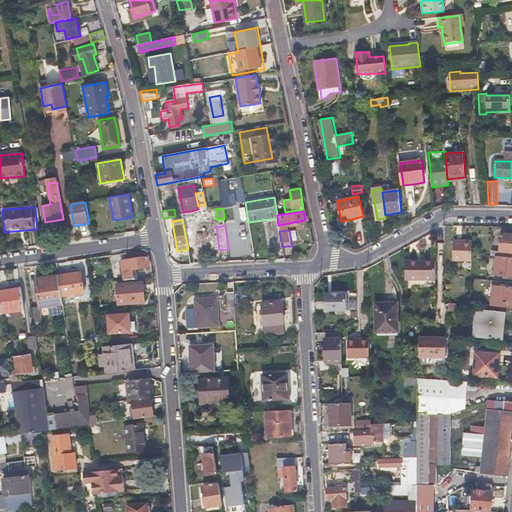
[(511,256),(511,234),(502,233),(499,251),(491,250),(490,255),(497,255),(511,256)]
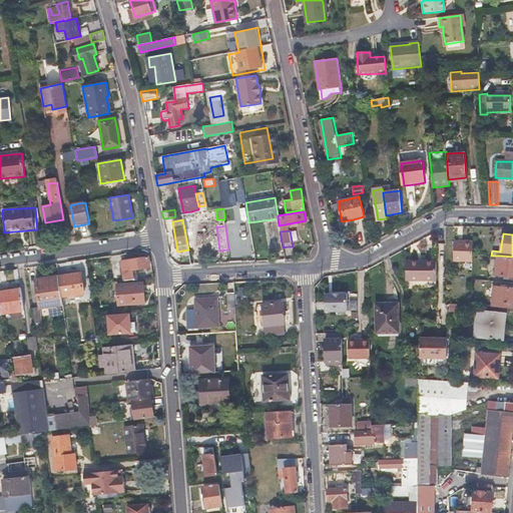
[(473,241),(454,240),(453,260),(473,261),(473,241)]
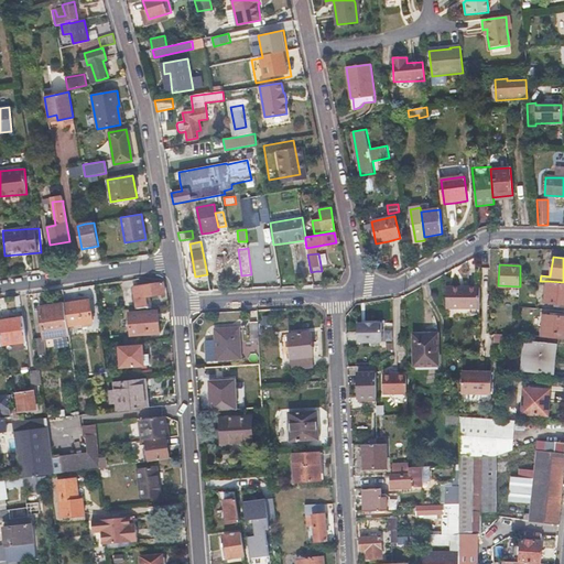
[(150,295),(158,294),(164,293),(162,281),(134,286),(138,308),(152,307),(150,295)]
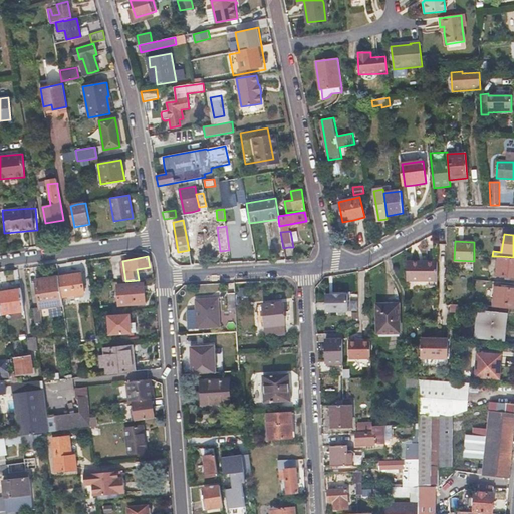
[(513,276),(513,257),(499,256),(497,275),(513,276)]
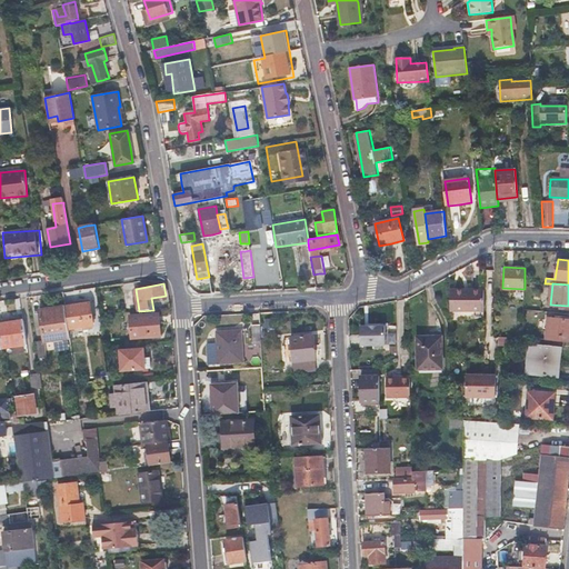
[(483,288),(455,289),(453,311),(483,310),(483,288)]
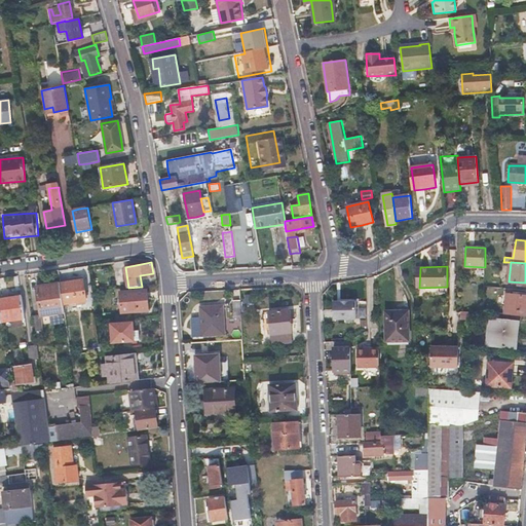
[(83,279),(60,284),(64,305),(86,301),(83,279)]
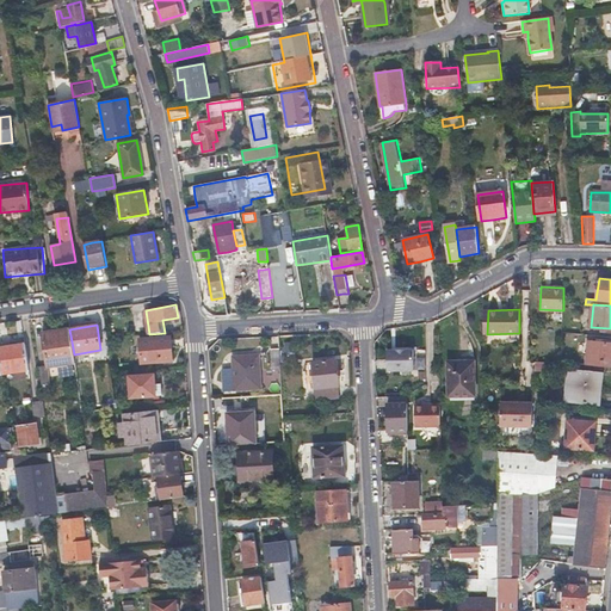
[(74,355),(69,329),(43,333),(48,365),(75,362),(74,355)]
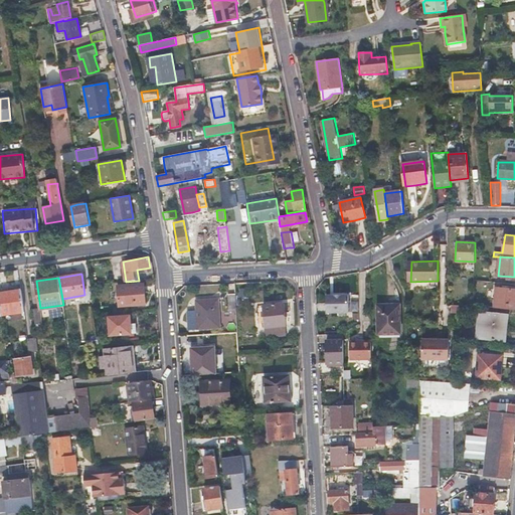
[(120,307),(128,307),(135,306),(135,303),(146,302),(145,285),(119,286),(120,307)]
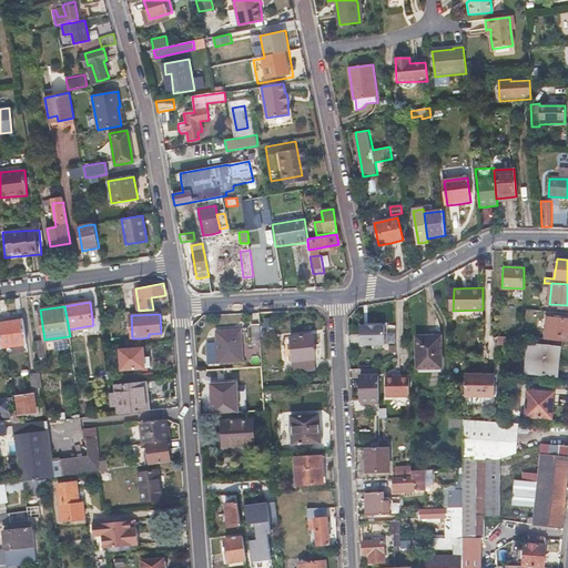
[(567,341),(567,317),(547,316),(544,338),(567,341)]
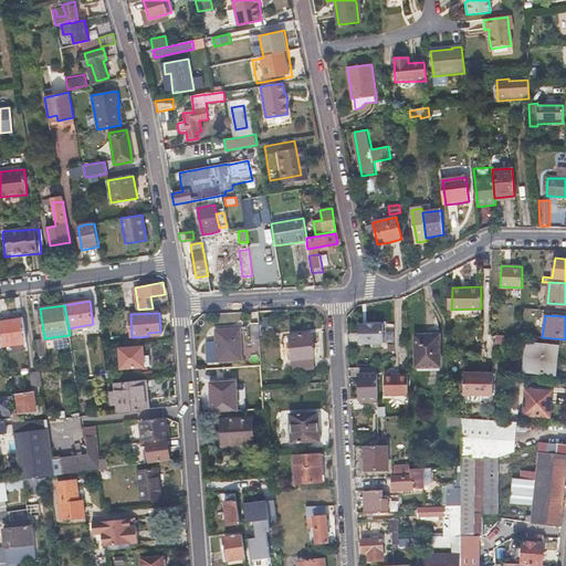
[(0,339),(1,347),(13,345),(27,342),(23,318),(0,322),(0,339)]
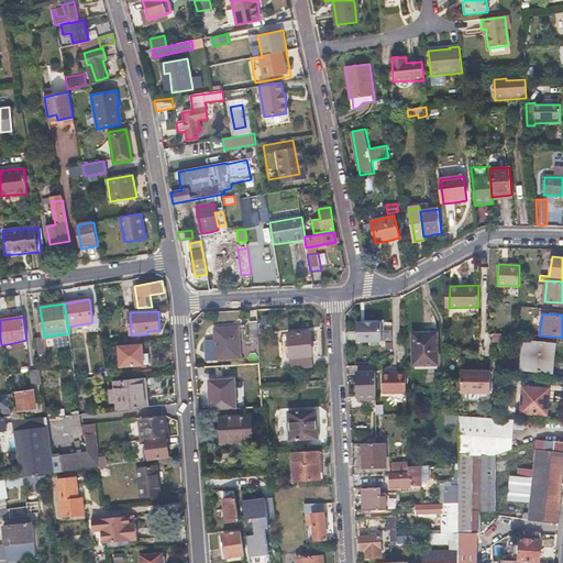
[(256,321),(253,321),(249,321),(250,338),(257,337),(256,321)]
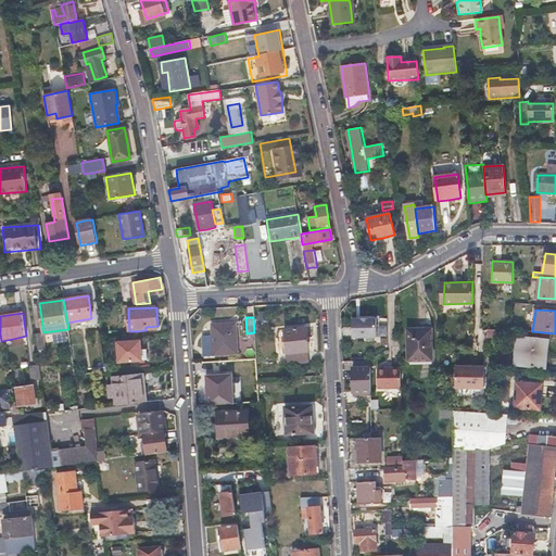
[(375,336),(375,318),(351,319),(352,337),(375,336)]
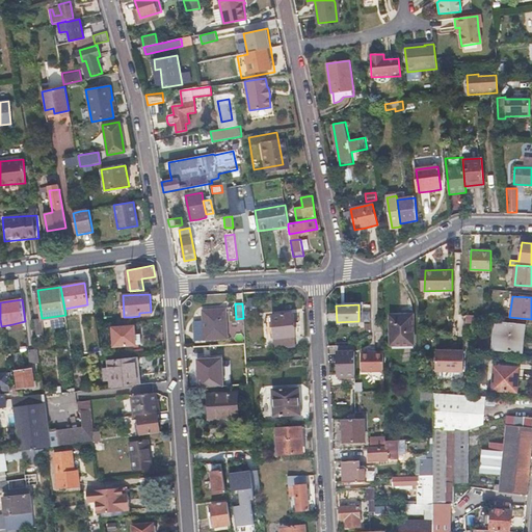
[(203,313),(204,326),(205,340),(227,339),(224,311),(203,313)]
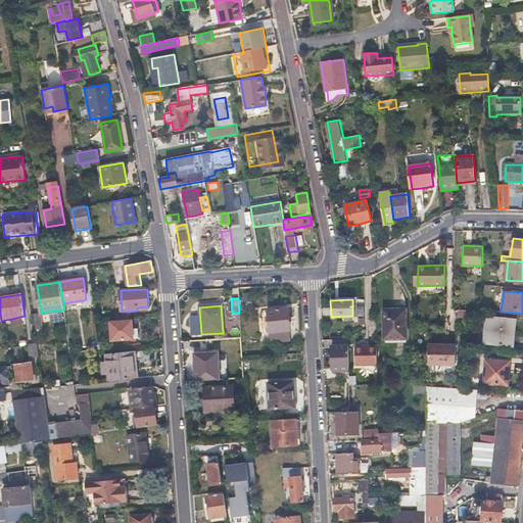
[(288,340),(288,336),(288,332),(289,332),(287,307),(268,308),(270,341),(288,340)]
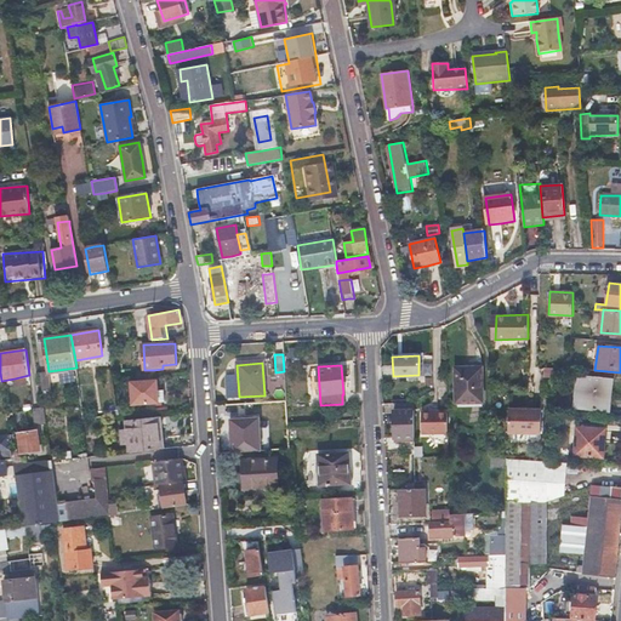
[(479,368),(467,368),(455,368),(455,402),(479,402),(479,368)]
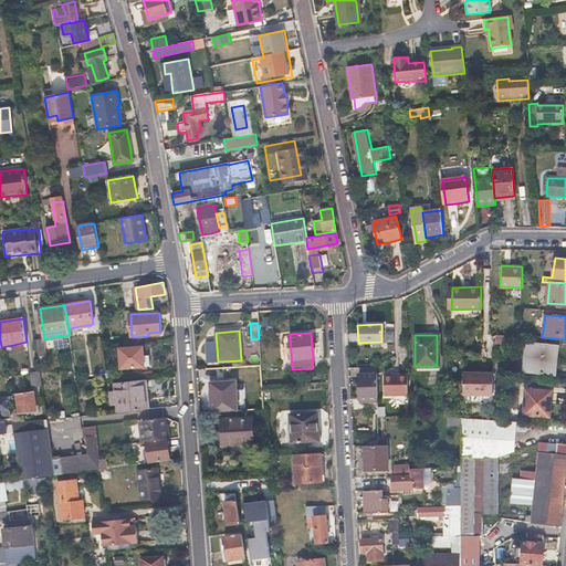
[(43,339),(35,341),(38,356),(46,355),(43,339)]
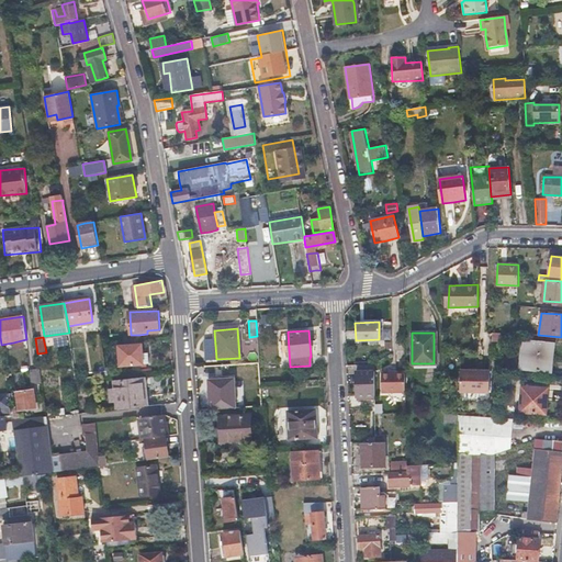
[(537,367),(537,368),(537,369),(549,370),(552,343),(524,339),(521,364),(537,367)]
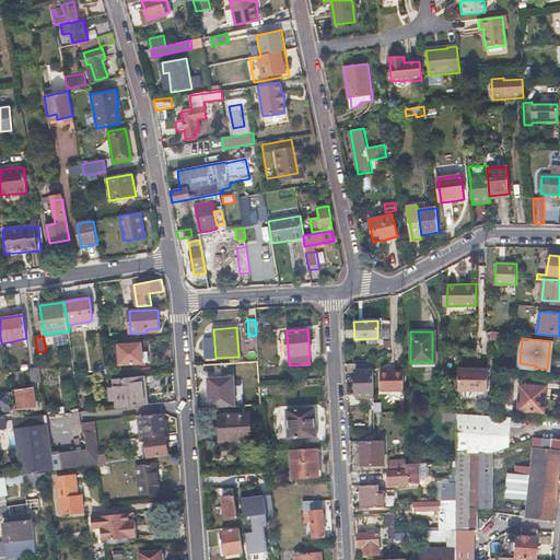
[(119,346),(119,356),(120,364),(142,363),(142,353),(141,343),(119,346)]
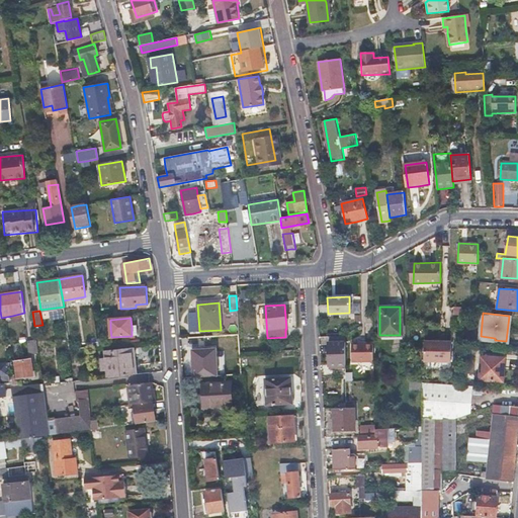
[(328,335),(329,339),(329,342),(327,342),(328,365),(344,365),(343,335),(328,335)]
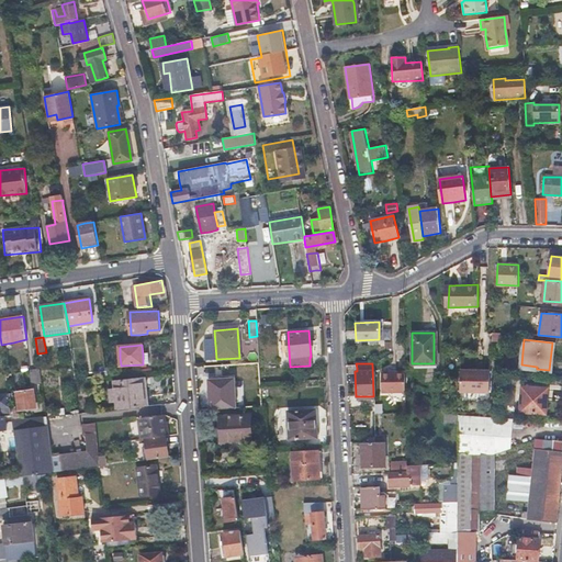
[(472,370),(460,370),(459,393),(490,392),(491,370),(479,370),(472,370)]
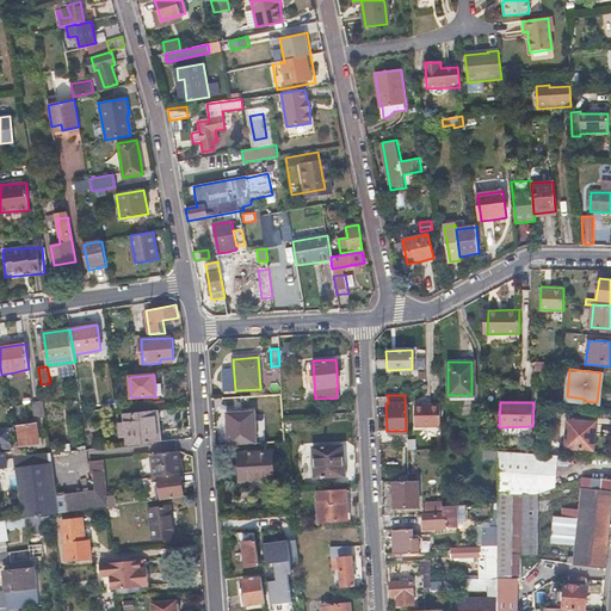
[(439,426),(439,403),(414,405),(414,426),(439,426)]
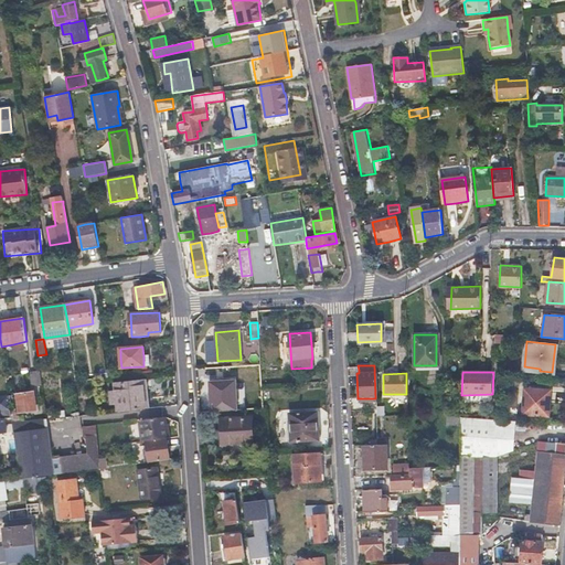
[(149,407),(148,394),(147,381),(117,384),(119,411),(149,407)]
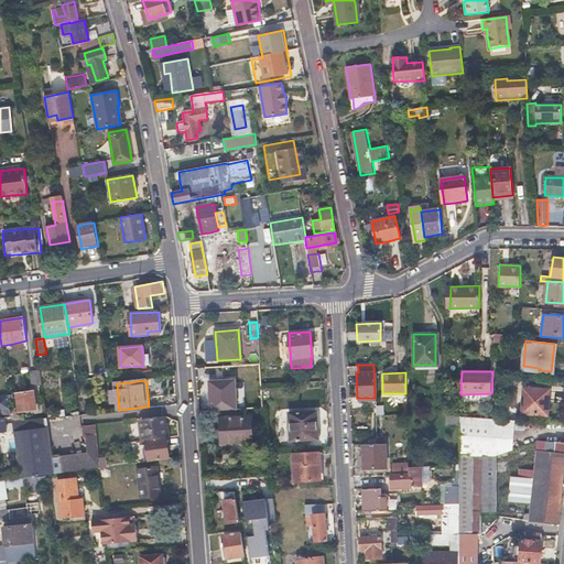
[(239,411),(238,380),(209,380),(210,412),(239,411)]
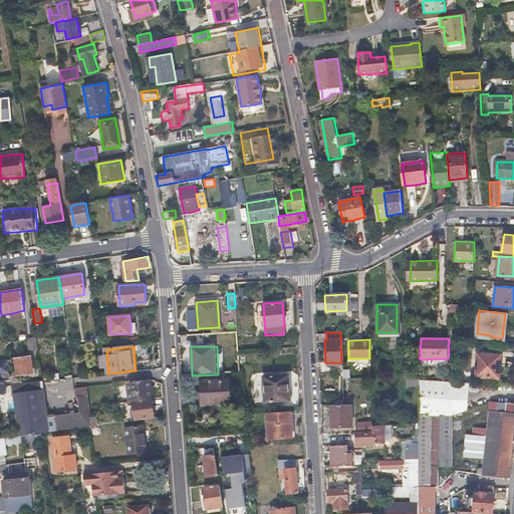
[(477,352),(476,363),(476,375),(498,377),(501,354),(477,352)]
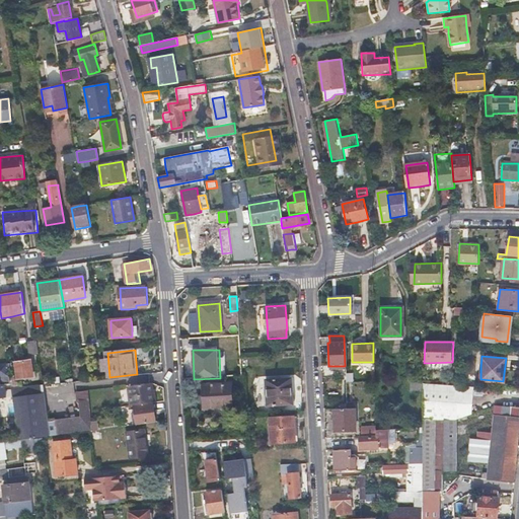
[(15,362),(16,370),(17,378),(32,376),(29,360),(15,362)]
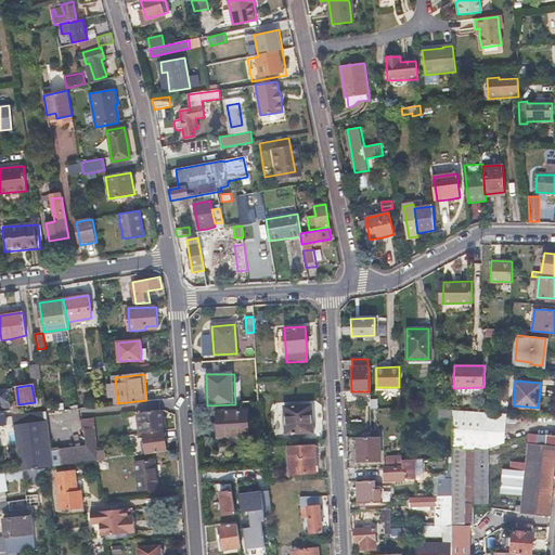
[(0,403),(10,402),(8,388),(0,389),(0,425),(5,425),(3,411),(0,412),(0,410),(0,403)]
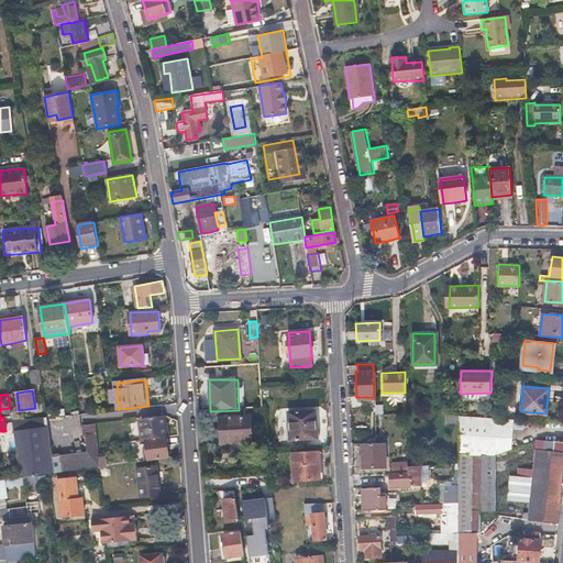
[(316,439),(315,433),(315,428),(317,428),(316,412),(287,414),(288,429),(290,429),(290,440),(316,439)]
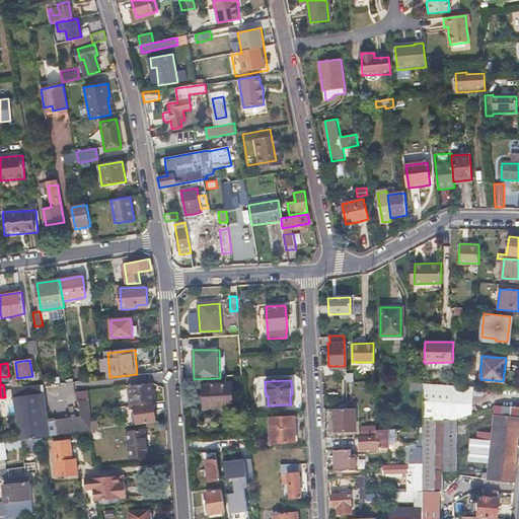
[(134,404),(152,401),(152,393),(151,383),(130,385),(132,404),(134,404)]
